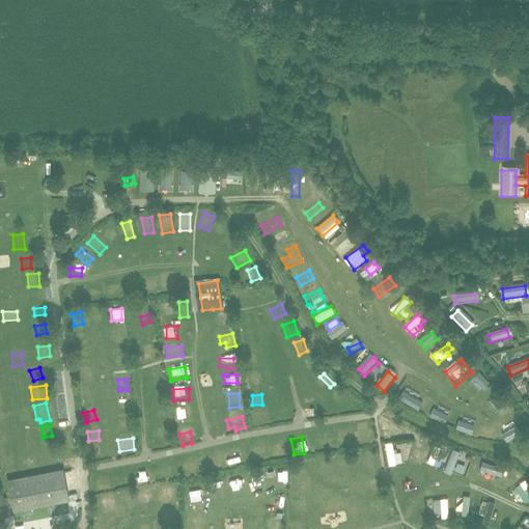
[(393,442),(385,443),(388,468),(396,467),(393,442)]
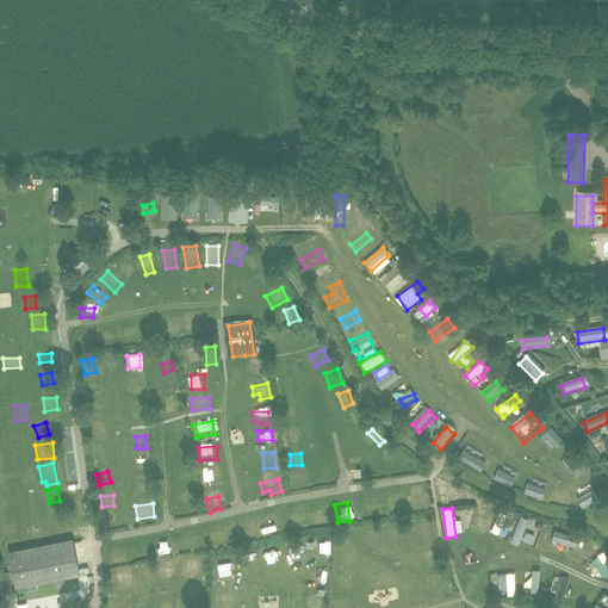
[(484,535),(490,514),(477,509),(471,532),(484,535)]
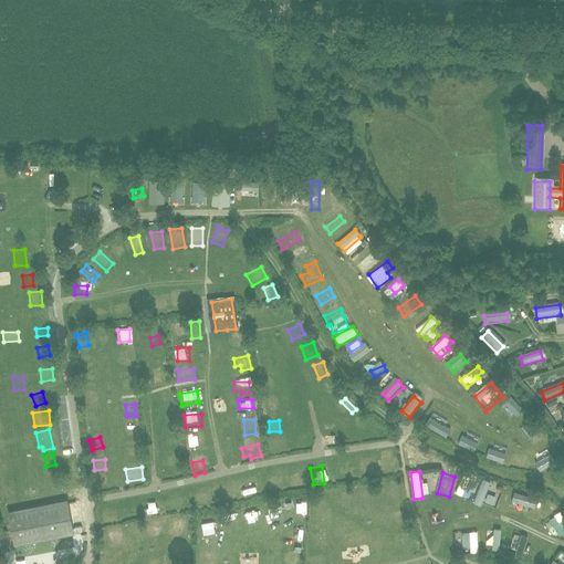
[(0,487),(9,487),(8,477),(0,477),(0,487)]
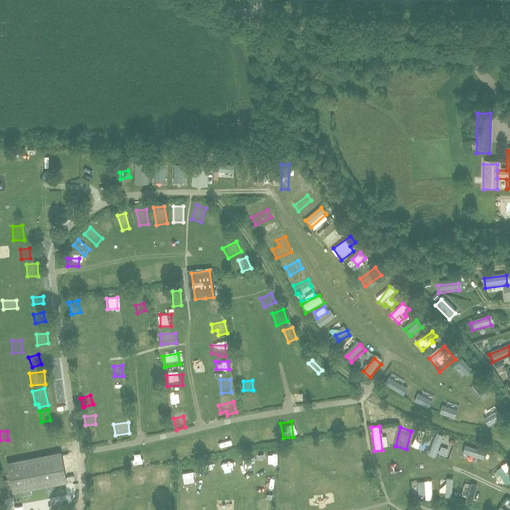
[(427,450),(428,433),(417,432),(415,449),(427,450)]
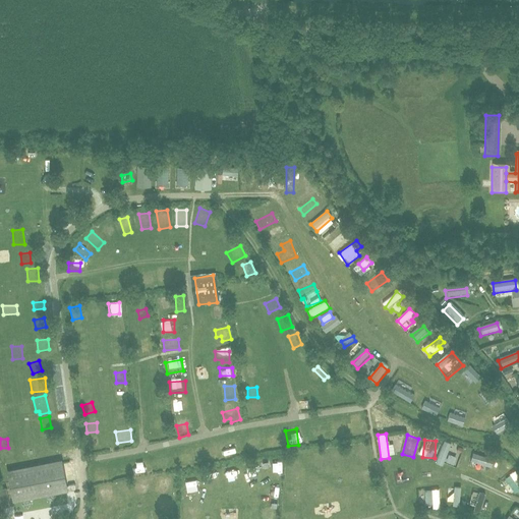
[(229,442),(221,443),(222,459),(231,458),(229,442)]
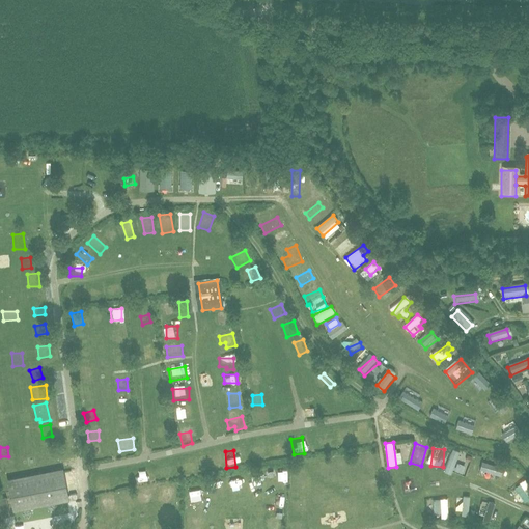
[(446,472),(454,473),(457,453),(449,452),(446,472)]
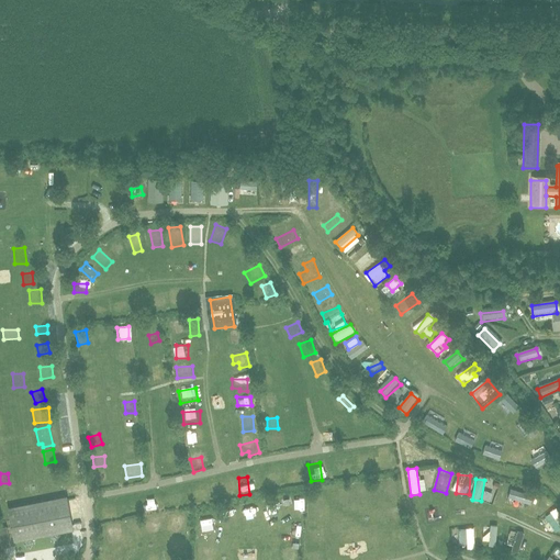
[(226,500),(235,497),(233,484),(224,486),(226,500)]
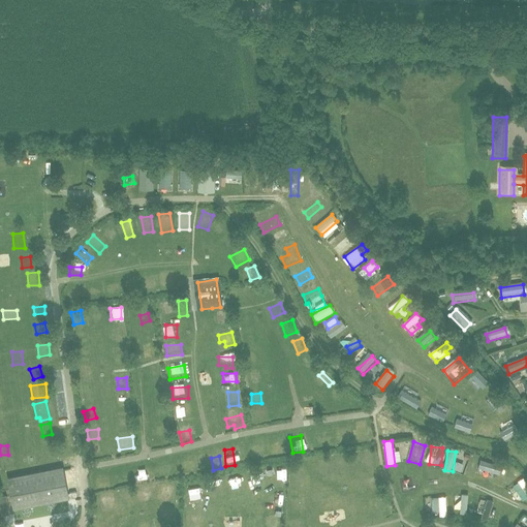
[(472,477),(479,461),(472,458),(470,460),(465,458),(462,466),(469,469),(466,474),(472,477)]
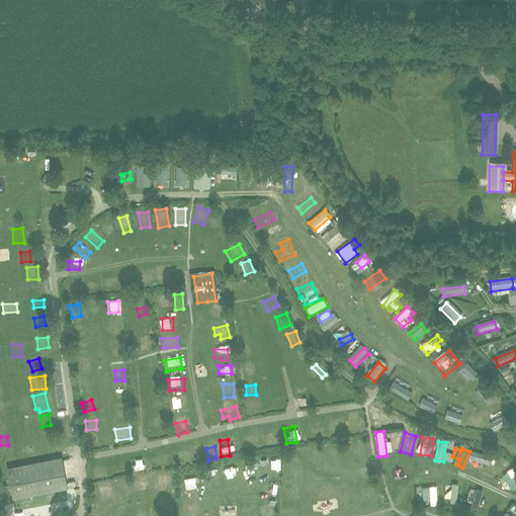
[(359,463),(369,460),(366,450),(356,452),(359,463)]
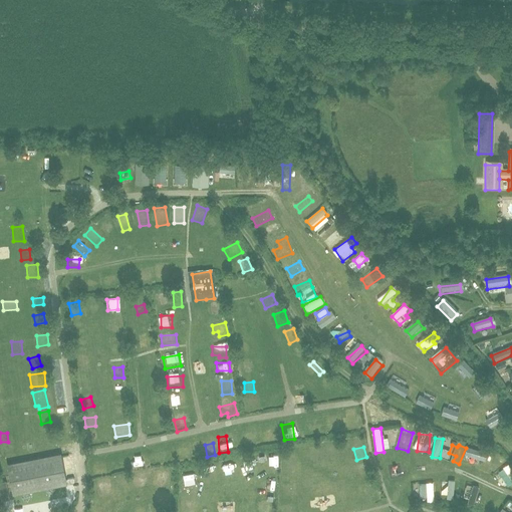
[(286,460),(295,459),(294,449),(285,449),(286,460)]
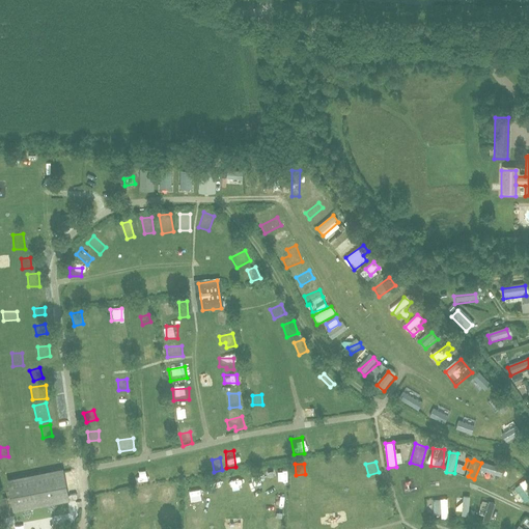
[(492,483),(499,484),(502,466),(495,465),(492,483)]
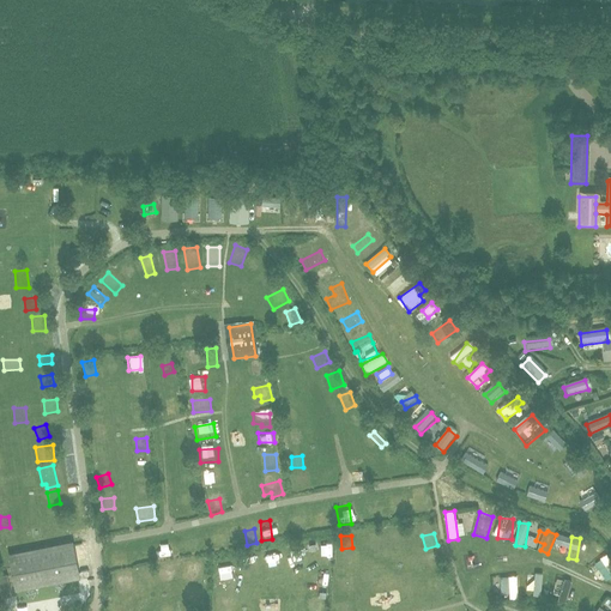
[(12,592),(78,579),(71,542),(5,554),(12,592)]
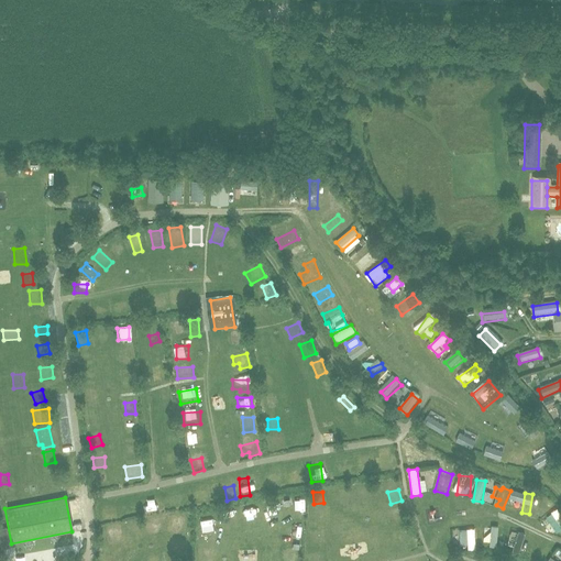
[(111,524),(119,521),(116,508),(108,510),(111,524)]
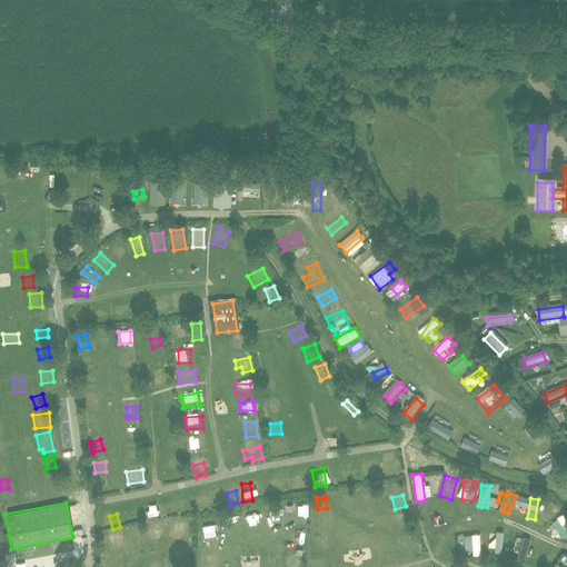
[(407,526),(409,520),(401,517),(403,516),(399,515),(396,521),(407,526)]
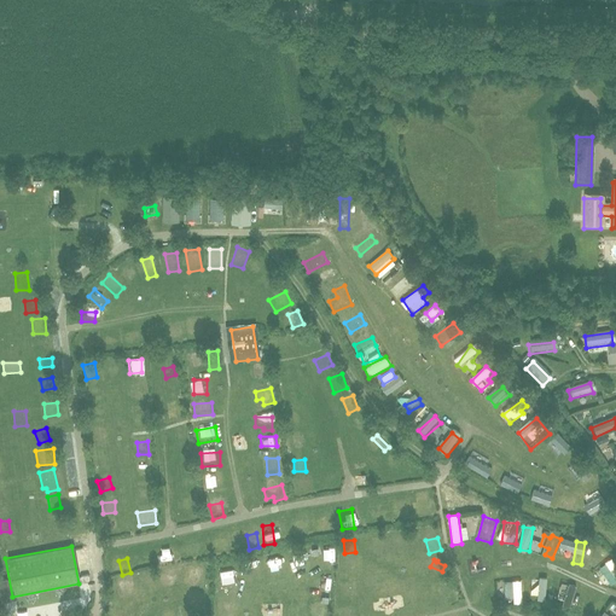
[(259,564),(249,565),(253,583),(262,581),(259,564)]
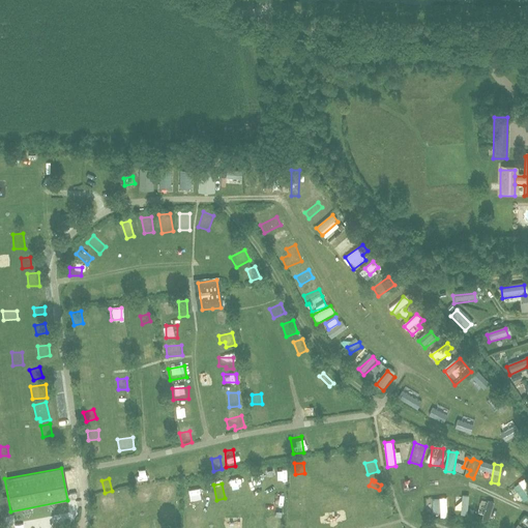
[(169,486),(162,486),(162,497),(170,497),(169,486)]
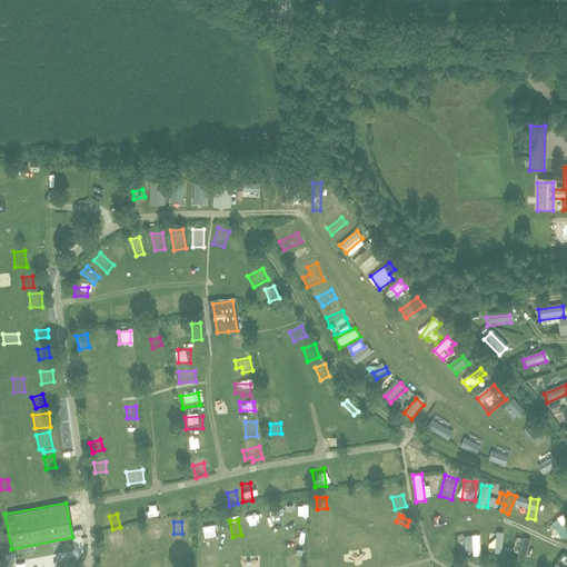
[(150,526),(151,537),(163,535),(162,524),(150,526)]
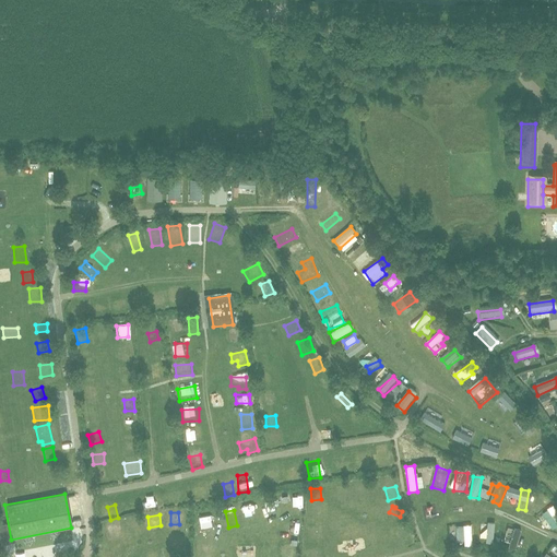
[(130,519),(132,531),(142,530),(140,518),(130,519)]
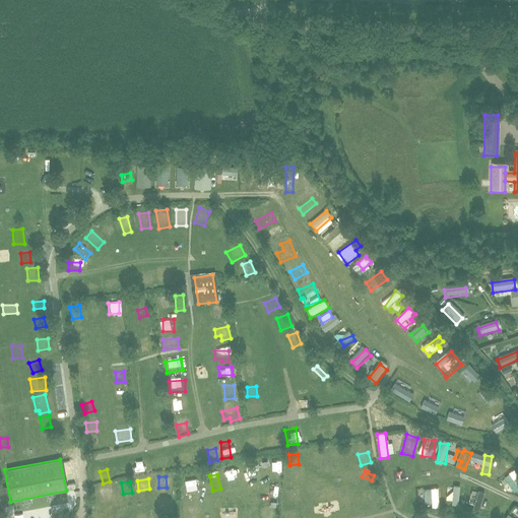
[(296,481),(285,482),(285,494),(297,494),(296,481)]
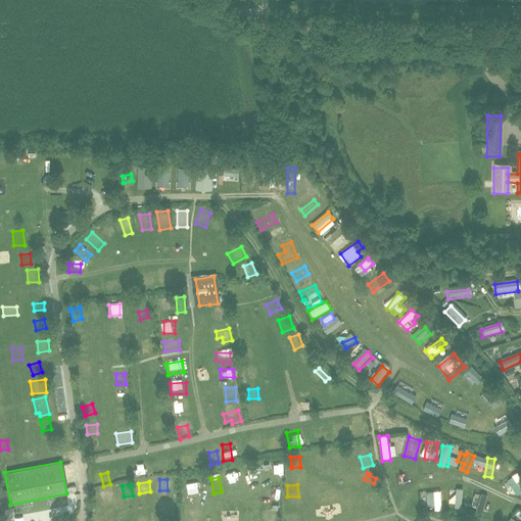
[(281,486),(272,485),(271,499),(280,499),(281,486)]
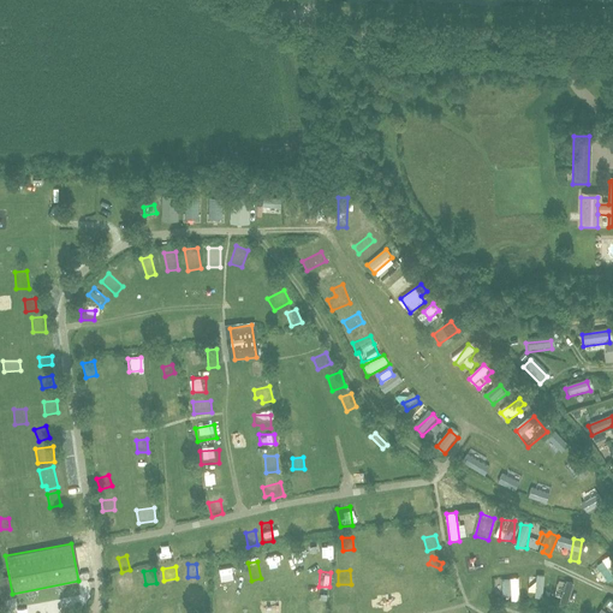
[(132,573),(117,576),(119,591),(135,589),(132,573)]
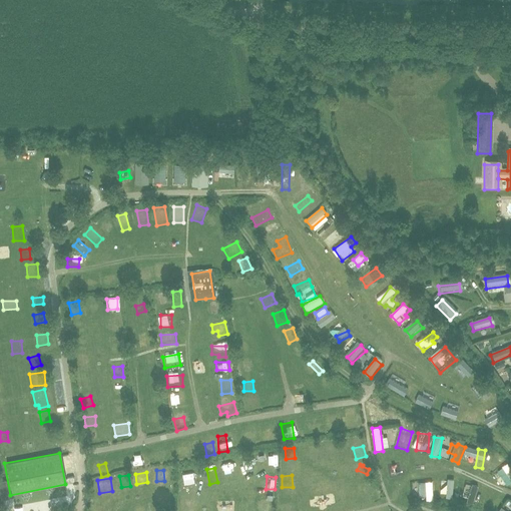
[(434,503),(433,482),(425,482),(426,503),(434,503)]
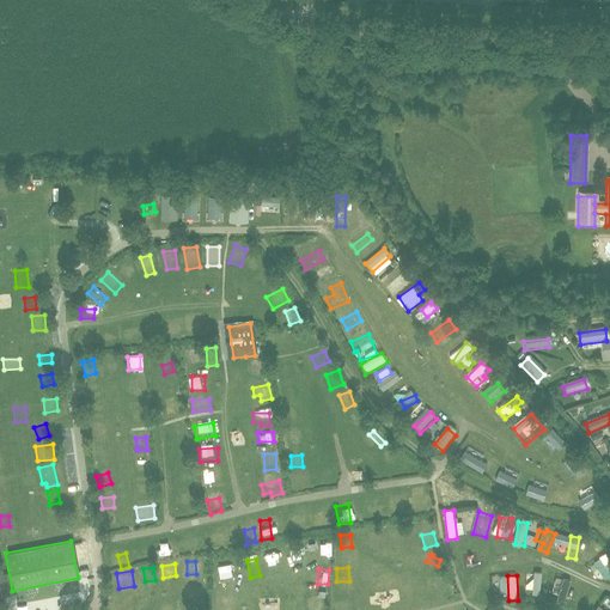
[(563,580),(559,597),(567,601),(573,583),(563,580)]
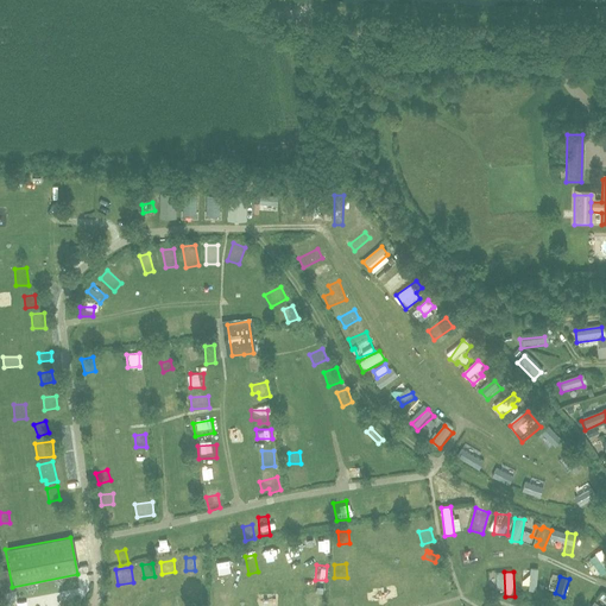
[(305,605),(324,605),(324,592),(307,591),(305,605)]
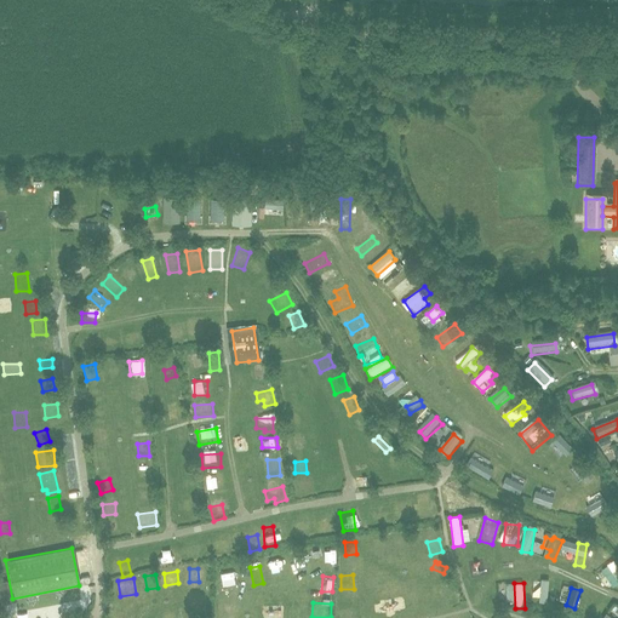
[(217,604),(216,617),(234,617),(234,604),(217,604)]
